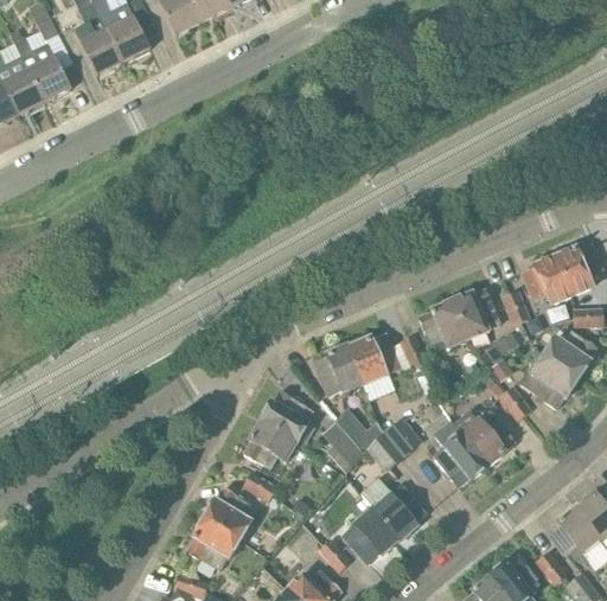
[(96,74),(123,59),(97,8),(93,0),(75,0),(87,21),(72,29),(96,74)]
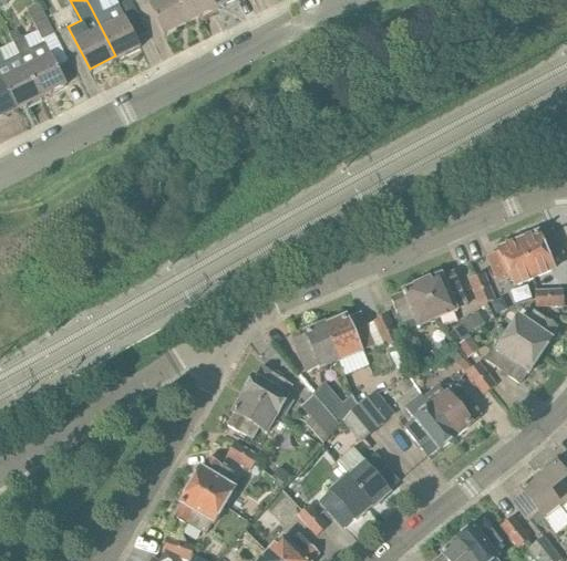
[(86,0),(91,8),(115,55),(140,42),(117,1),(102,9),(96,0),(86,0)]
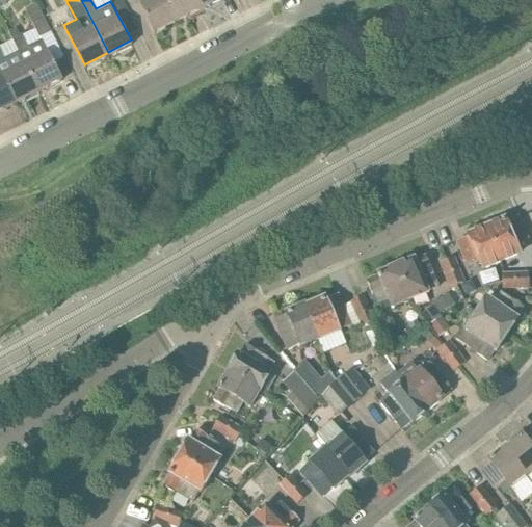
[(153,29),(178,17),(168,0),(138,0),(153,29)]
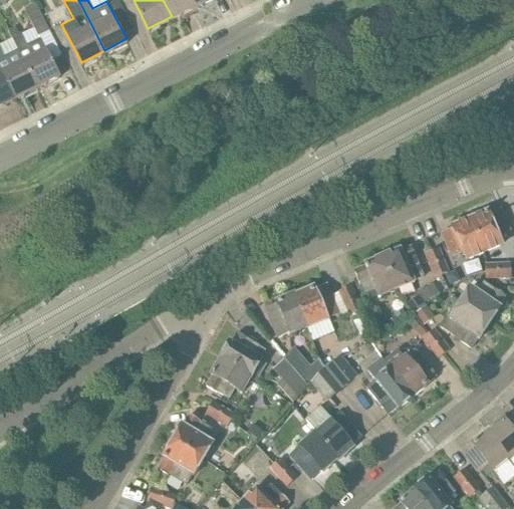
[(163,0),(172,16),(193,5),(191,0),(163,0)]
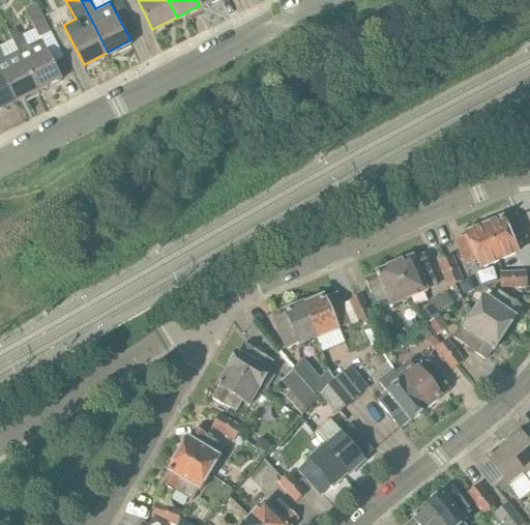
[(38,32),(51,26),(39,3),(27,9),(38,32)]
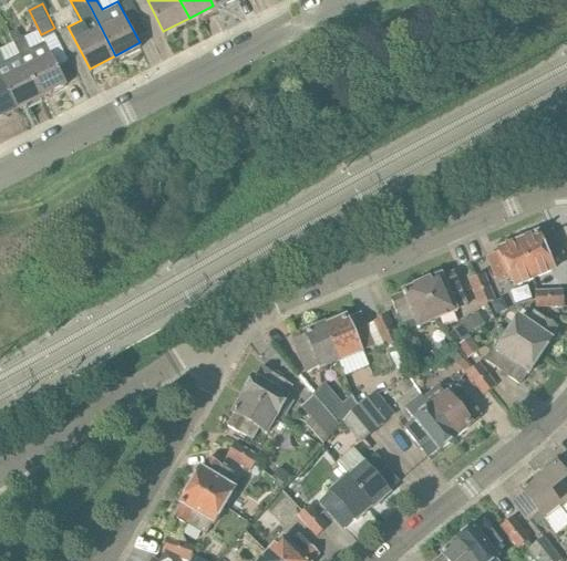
[(19,50),(41,93),(65,81),(44,39),(29,47),(17,24),(8,29),(12,38),(19,50)]
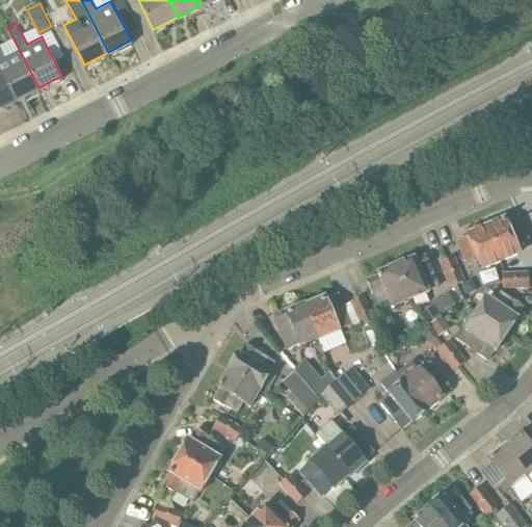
[(38,87),(18,47),(3,54),(0,47),(0,68),(16,99),(38,87)]
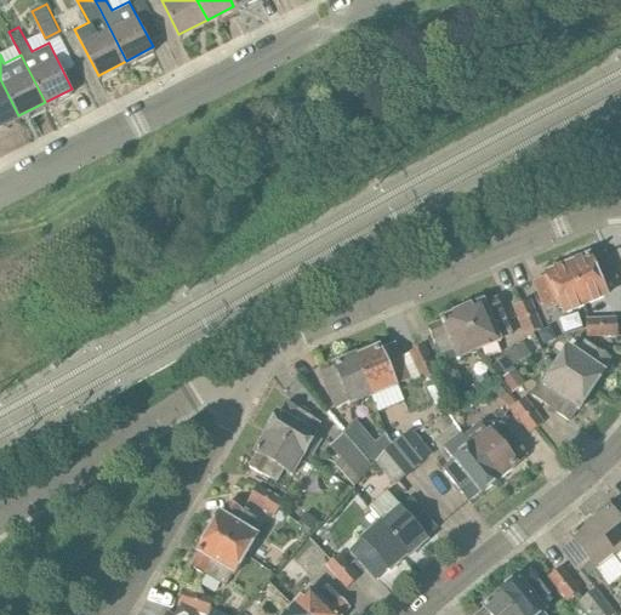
[(0,125),(18,115),(0,79),(0,125)]
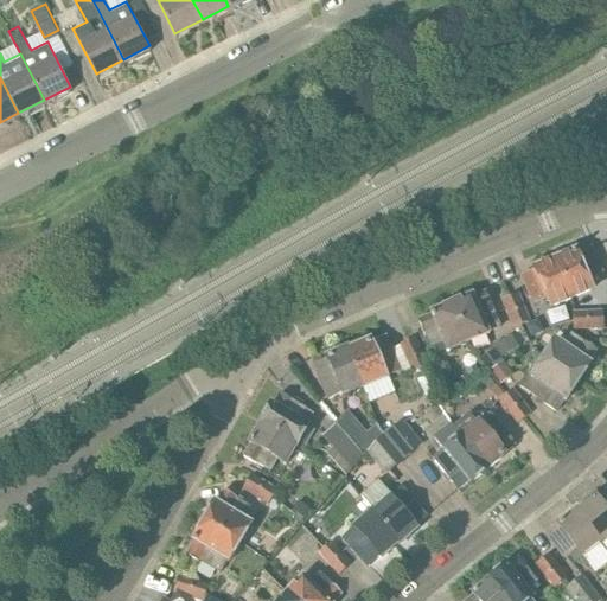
[(573,293),(573,294),(593,286),(588,275),(602,269),(589,242),(577,248),(576,245),(556,254),(573,293)]
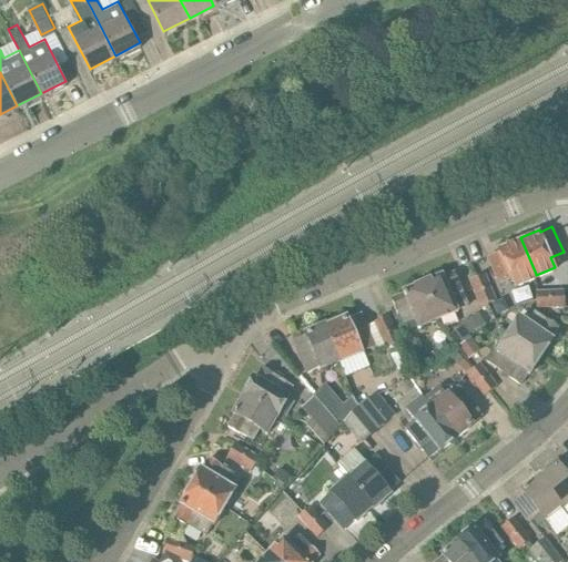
[(515,284),(536,275),(536,274),(520,237),(500,246),(501,248),(489,254),(500,279),(511,275),(515,284)]
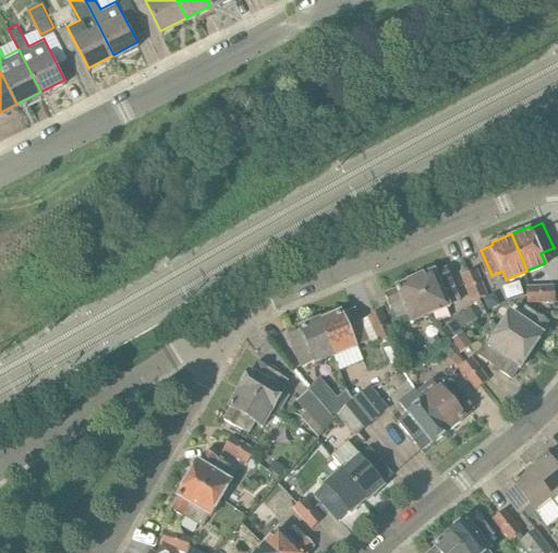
[(431,310),(432,313),(452,304),(450,301),(460,297),(446,264),(435,268),(435,267),(415,275),(431,310)]
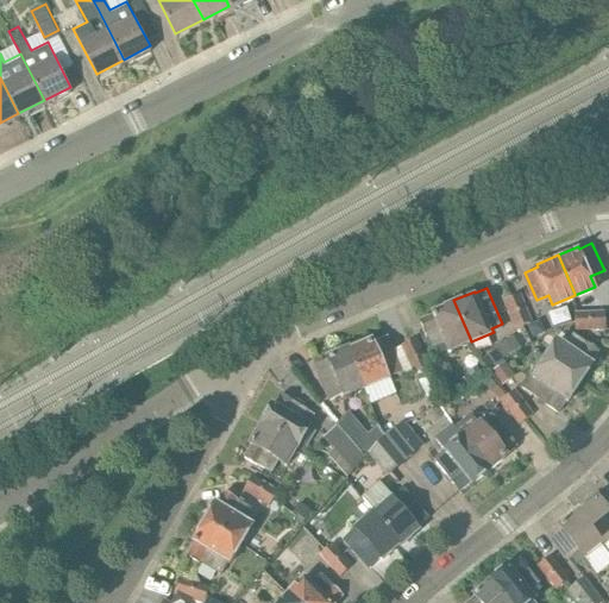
[(510,311),(526,305),(520,290),(504,296),(510,311)]
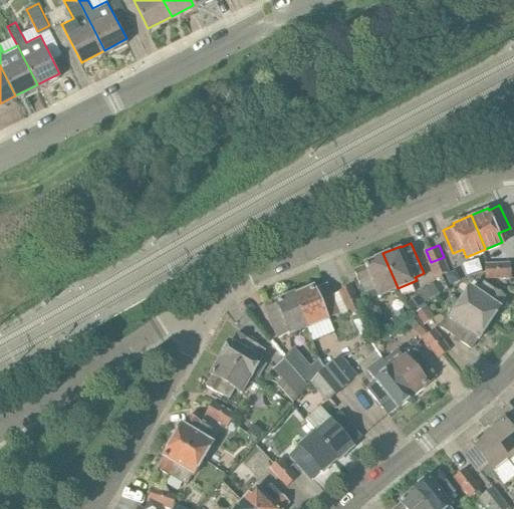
[(378,296),(398,288),(397,285),(382,253),(364,261),(365,262),(355,267),(365,291),(374,287),(378,296)]
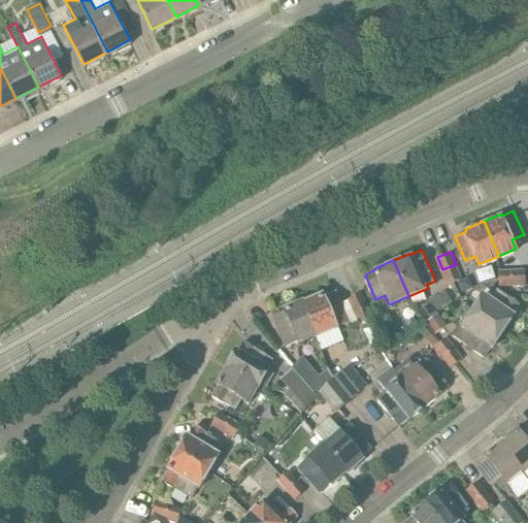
[(456,264),(442,269),(448,281),(460,275),(456,264)]
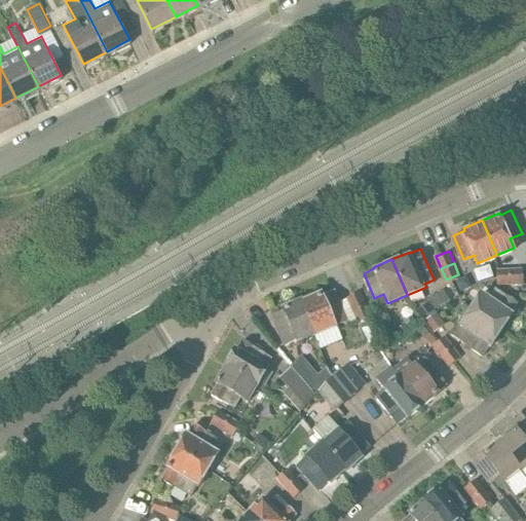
[(510,267),(511,281),(524,281),(523,266),(510,267)]
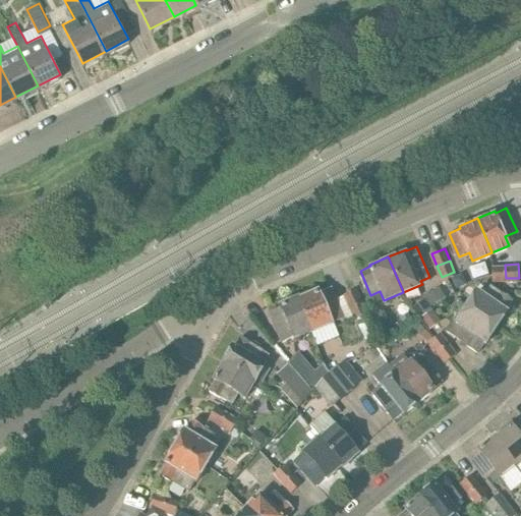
[(493,279),(506,278),(505,265),(493,265),(493,279)]
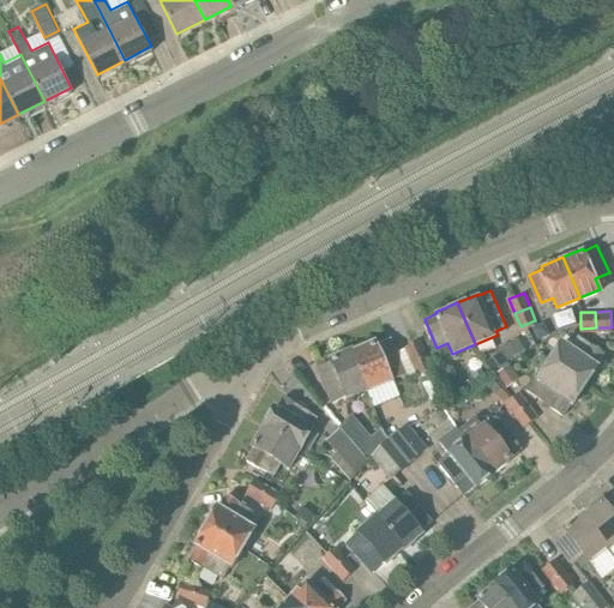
[(536,336),(549,331),(545,318),(531,323),(536,336)]
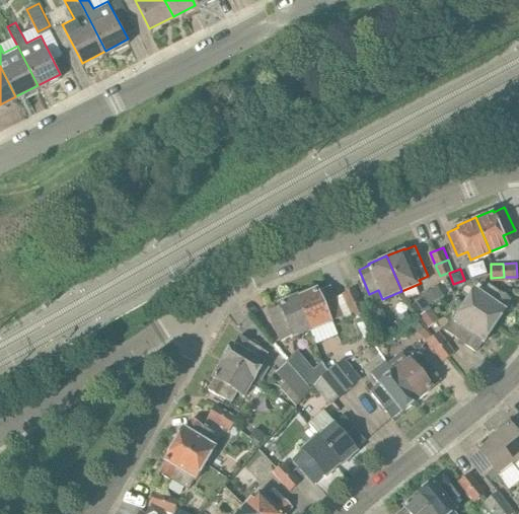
[(464,304),(495,324),(505,307),(504,306),(510,297),(488,282),(483,290),(474,285),(463,302),(464,304)]
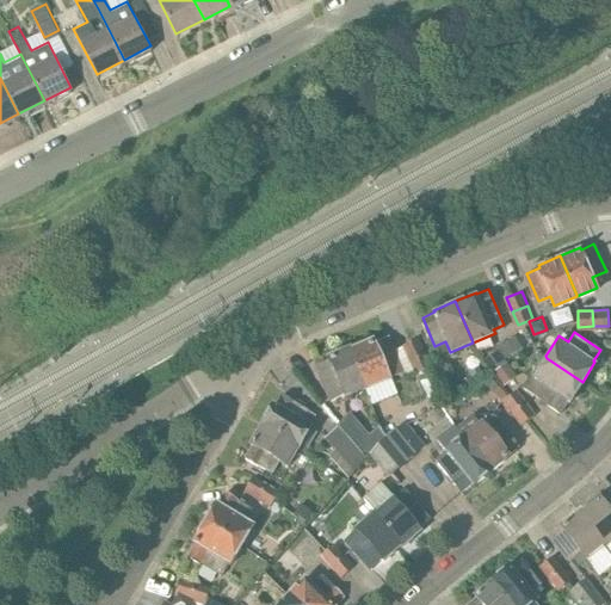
[(350,346),(368,388),(393,377),(392,375),(403,370),(399,360),(387,334),(374,340),(372,338),(352,347),(351,345),(350,346)]
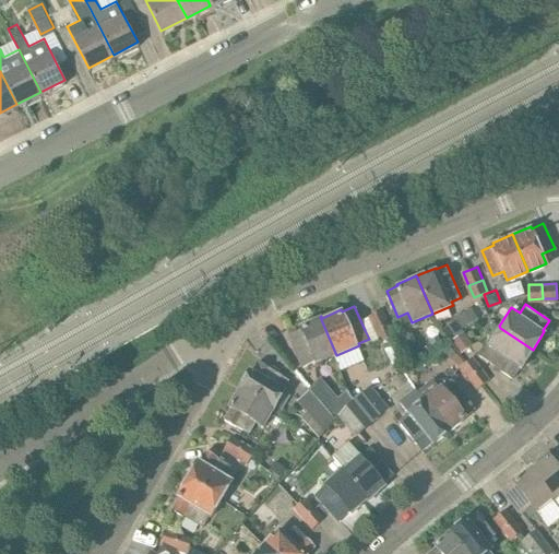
[(375,327),(388,320),(382,307),(369,314),(375,327)]
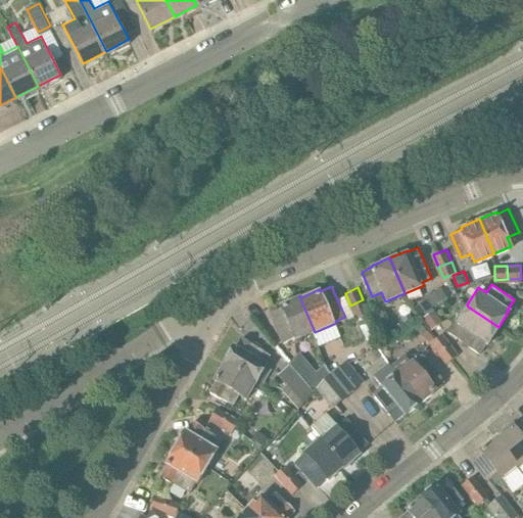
[(314,333),(315,332),(299,296),(282,303),(282,305),(271,311),(282,334),(291,329),(295,338),(313,330),(314,333)]
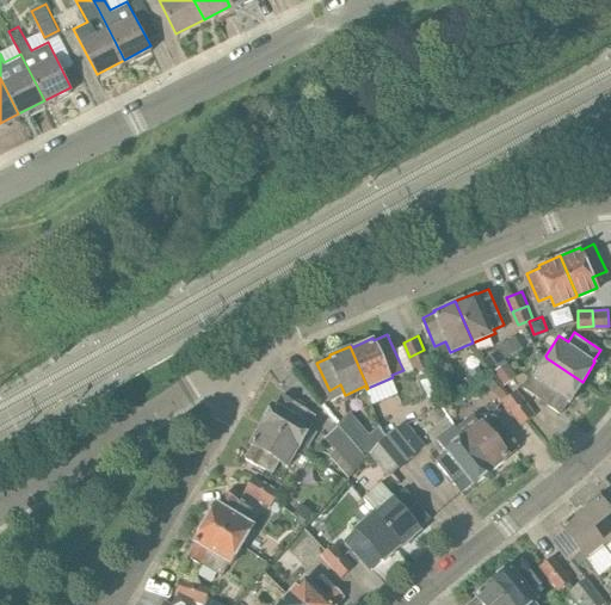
[(489,369),(506,358),(499,346),(482,357),(489,369)]
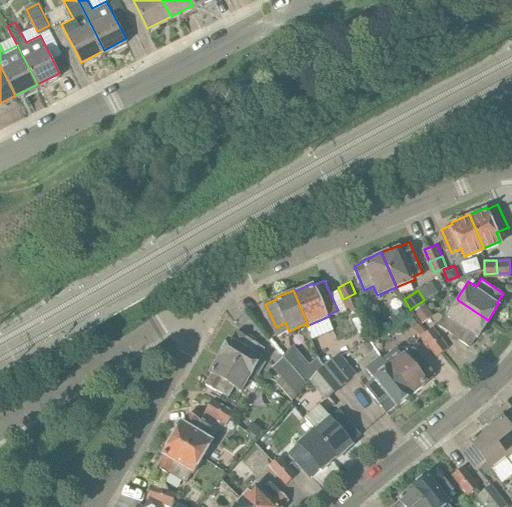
[(355,293),(343,299),(348,310),(360,304),(355,293)]
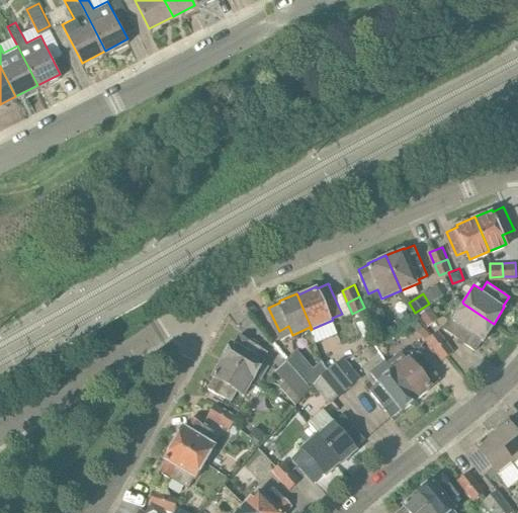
[(484,339),(494,324),(463,304),(462,302),(446,326),(477,346),(482,338),(484,339)]
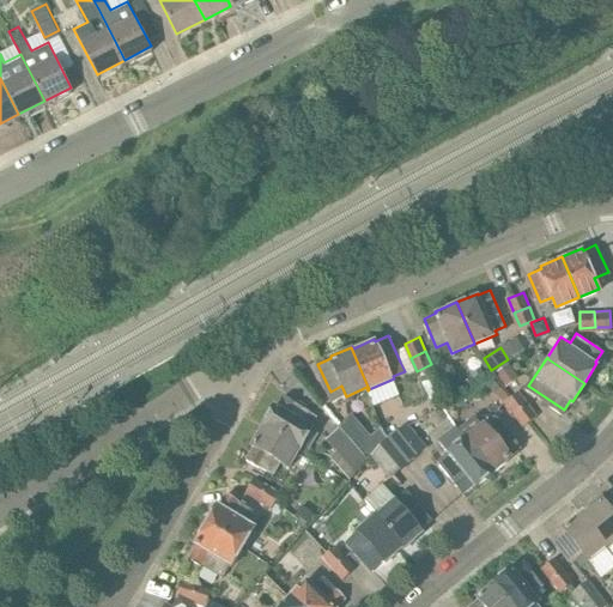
[(519,372),(508,359),(495,369),(505,382),(519,372)]
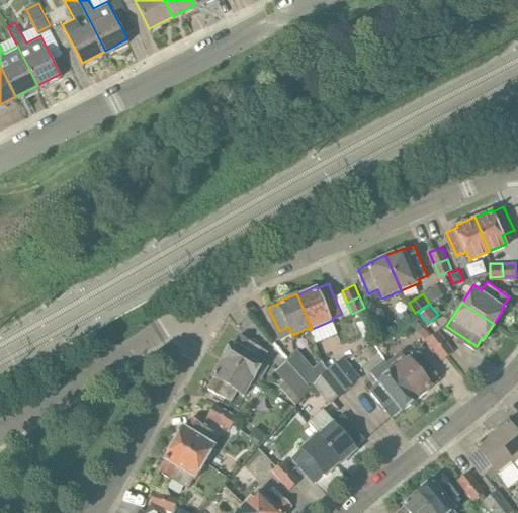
[(417,317),(412,321),(417,327),(422,323),(417,317)]
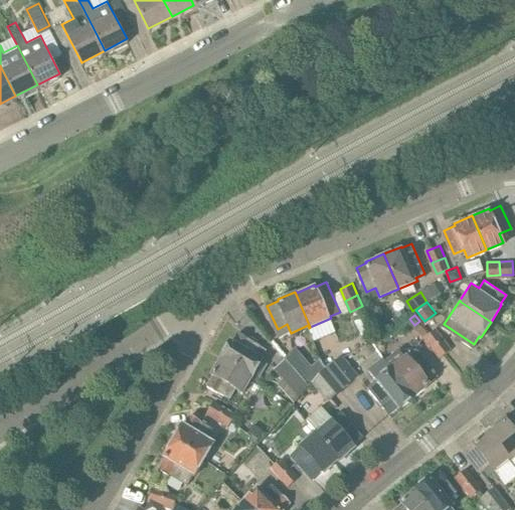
[(419,321),(415,326),(420,332),(425,328),(419,321)]
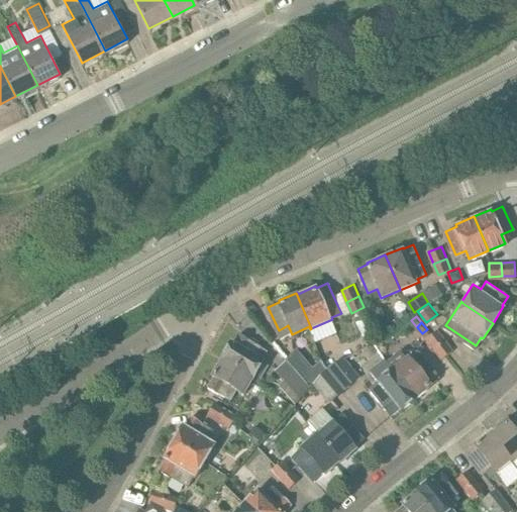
[(434,347),(445,339),(436,328),(426,337),(434,347)]
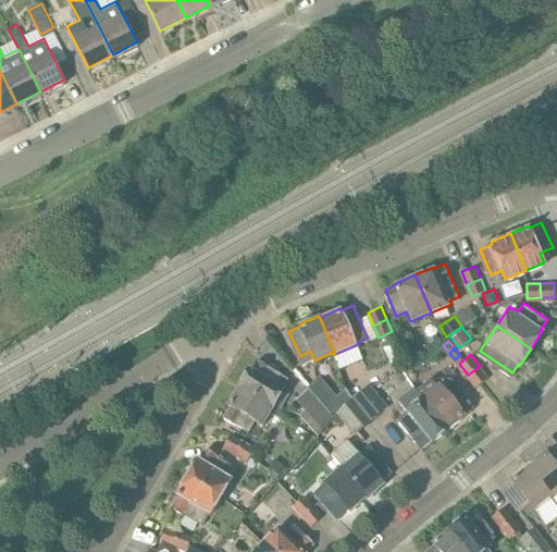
[(238,385),(273,405),(284,387),(275,382),(282,372),(257,357),(250,368),(249,367),(238,385)]
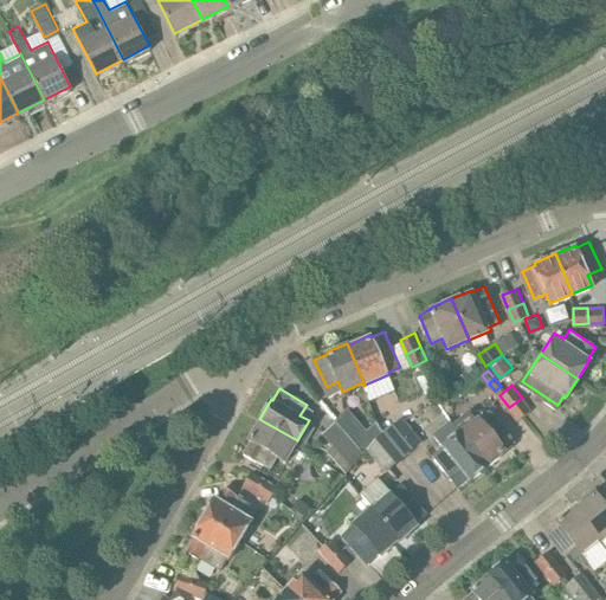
[(522,398),(509,407),(517,418),(530,408),(522,398)]
